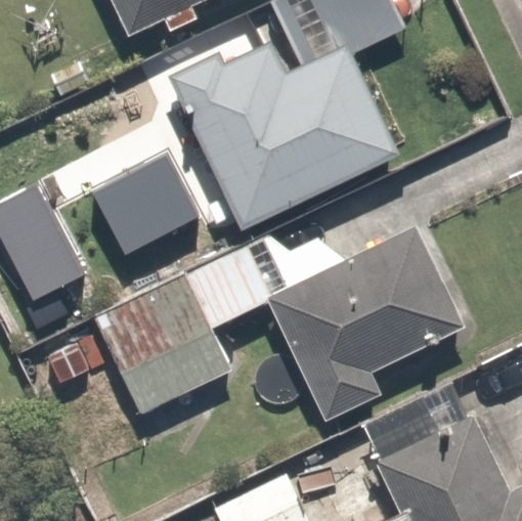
[(109,0),(127,38),(163,20),(169,33),(198,19),(192,7),(207,0),(109,0)]
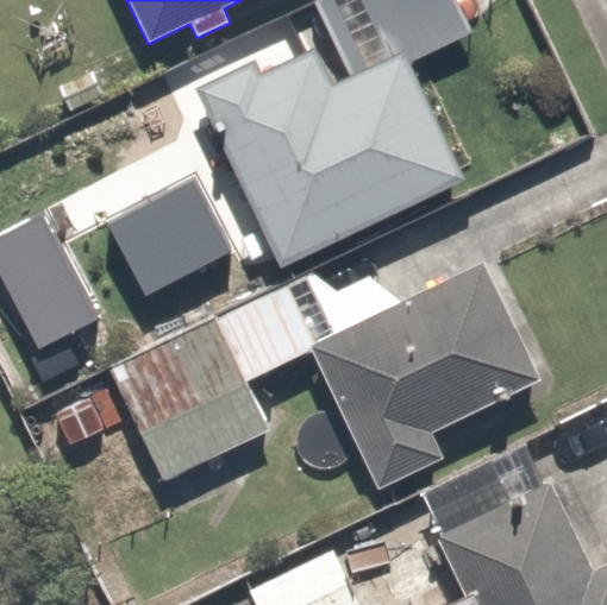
[(254,60),(193,88),(279,269),(465,180),(410,63),(473,32),(457,0),(323,0),(314,4),(349,77),(332,86),(314,46),(260,71),(254,60)]
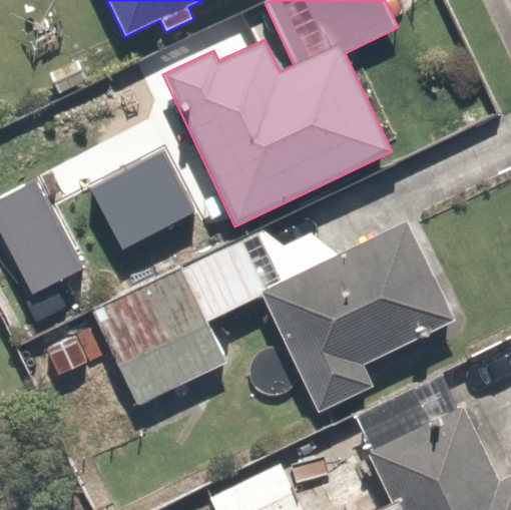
[(90,84),(83,63),(53,73),(60,94),(90,84)]
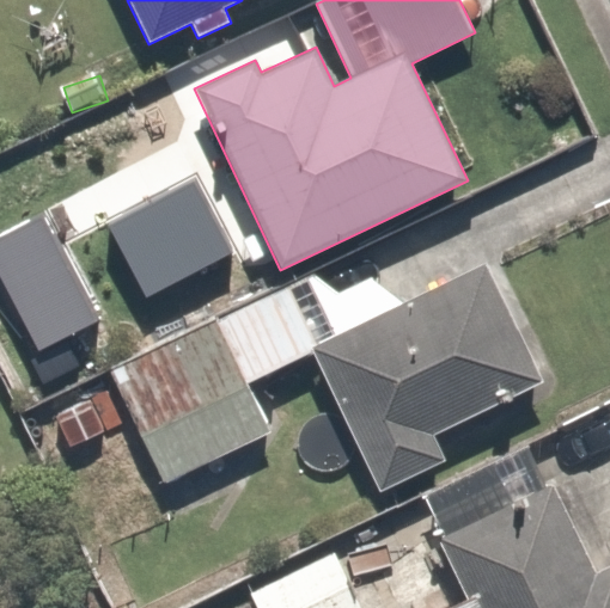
[(409,302),(311,350),(378,490),(445,459),(434,435),(540,381),(486,264),(409,302)]
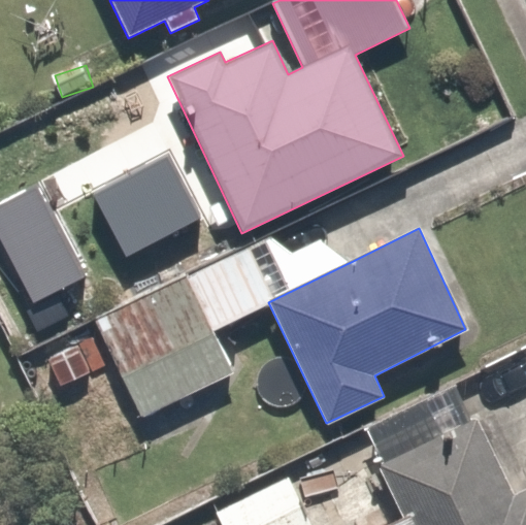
[(268,302),(353,261),(320,239),(292,252),(270,235),(185,276),(211,330),(268,302)]
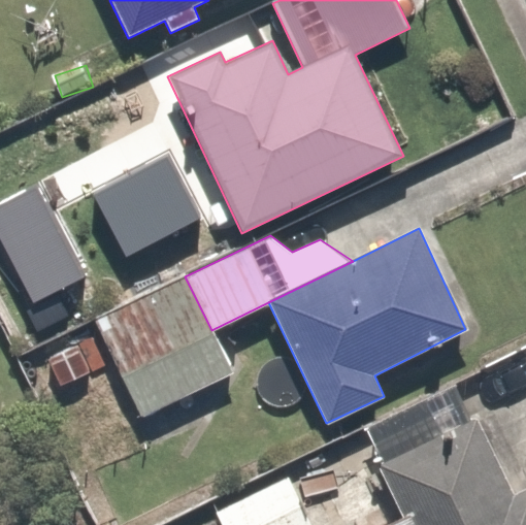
[(99,304),(77,261),(18,290),(39,333),(99,304)]
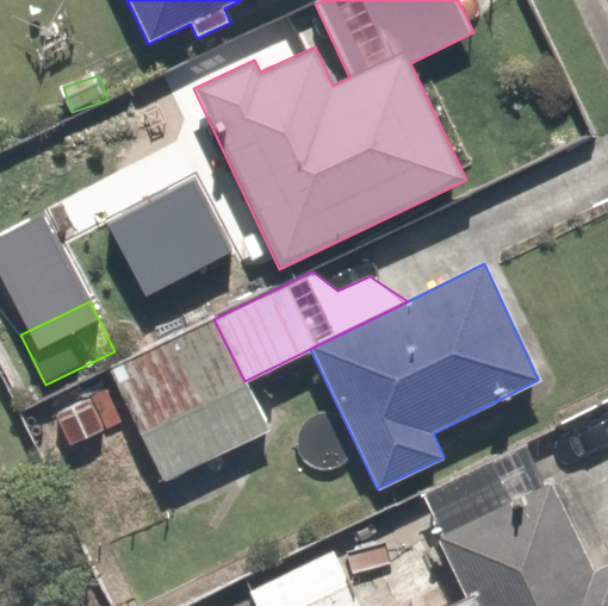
[(244,381),(213,319),(110,369),(165,482),(270,431),(244,381)]
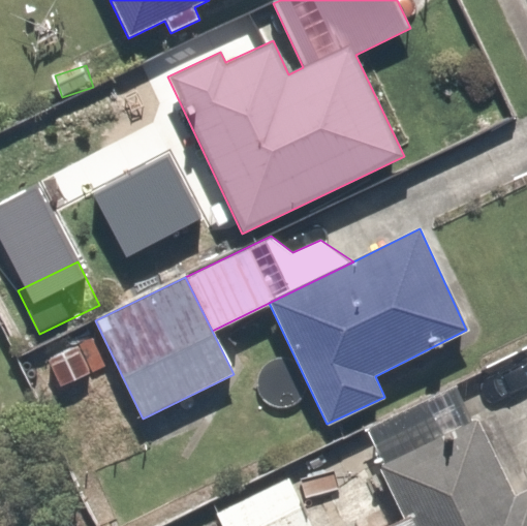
[(0,410),(9,406),(0,387),(0,410)]
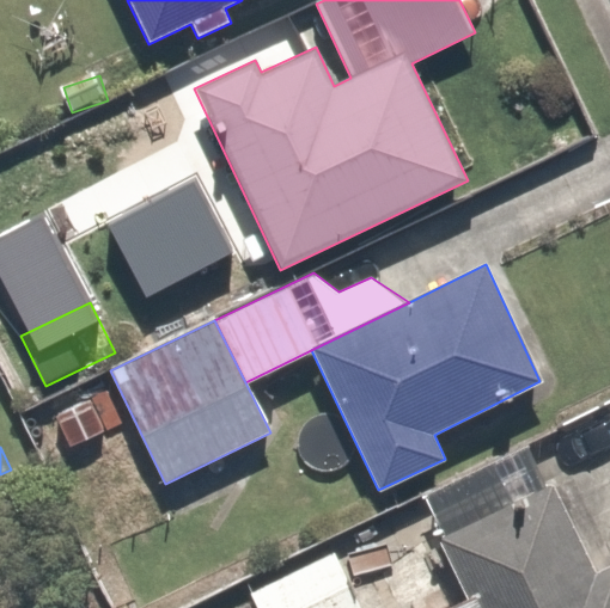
[(609,565),(596,572),(551,480),(546,484),(528,447),(424,497),(444,538),(437,541),(467,601),(452,607),(609,607),(609,565)]
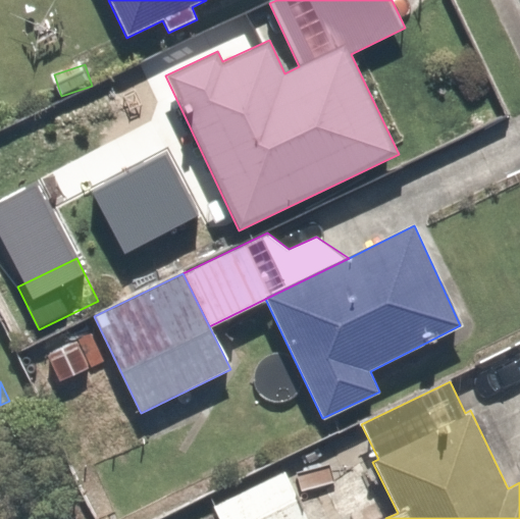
[(308,518),(286,471),(212,507),(218,518),(308,518)]
